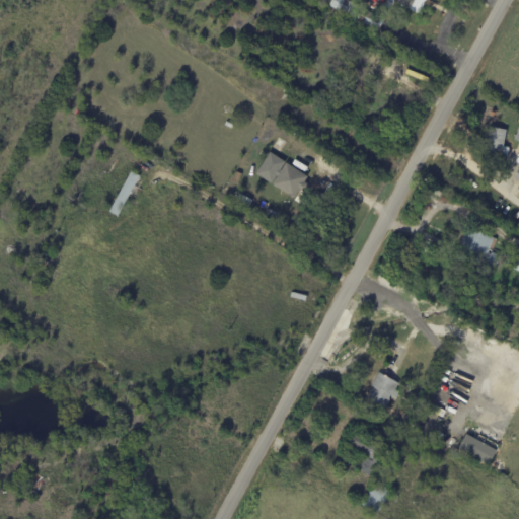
[(427,0),(419,15),(411,11),(412,9),(395,1),(378,32),(330,7),(335,0),(347,0),(380,17),(388,0),(427,0)]
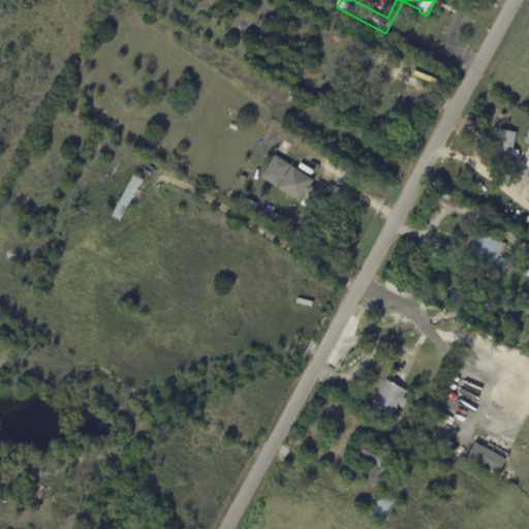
[(394,73),(392,78),(379,70),(384,60),(398,66),(394,73)]
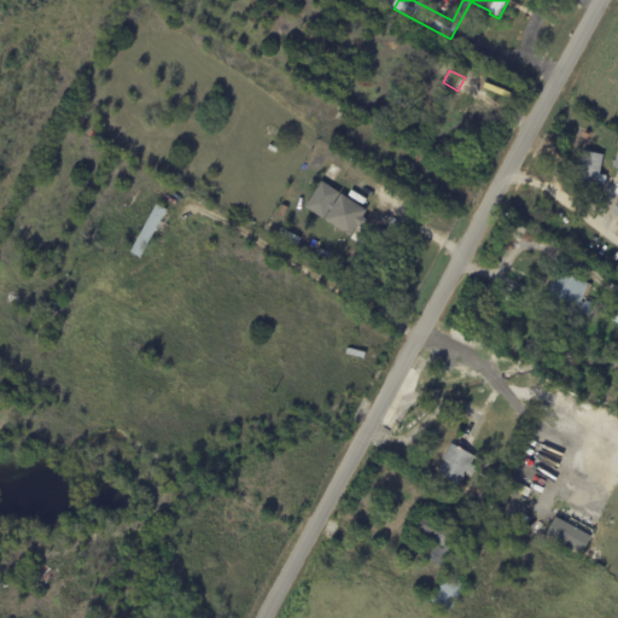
[(607,179),(605,190),(577,185),(583,151),(605,156),(600,175),(607,176),(607,179)]
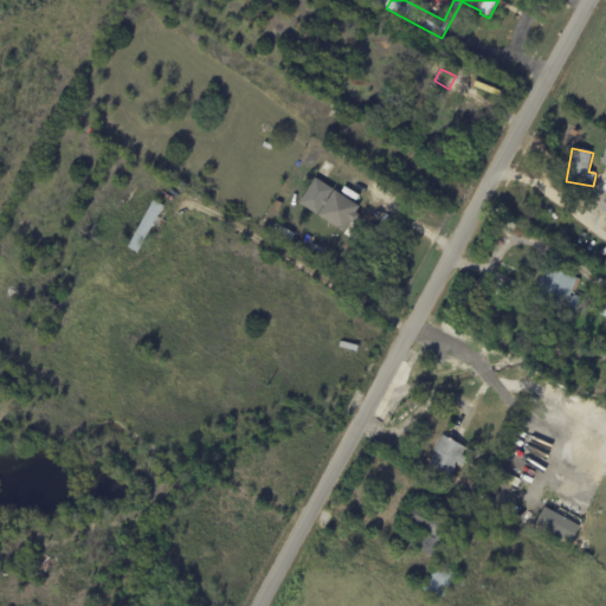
[(359,207),(333,191),(317,217),(342,233),(359,207)]
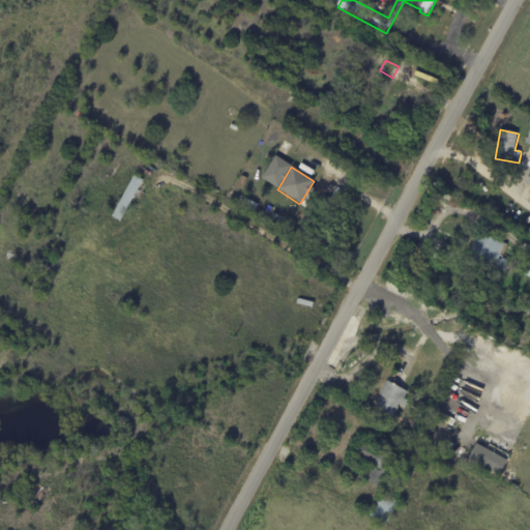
[(138,190),(120,222),(112,216),(135,176),(143,180),(138,190)]
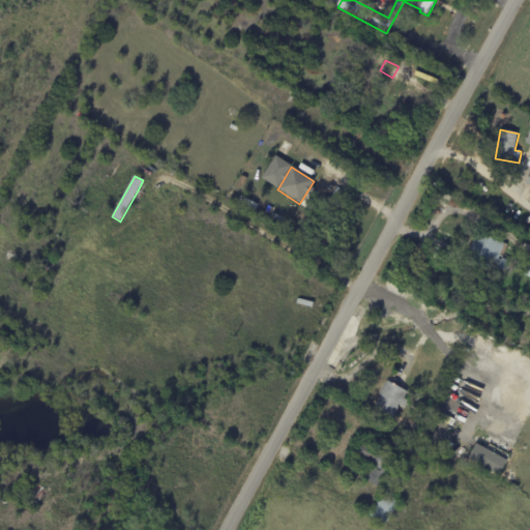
[(245,199),(258,205),(255,212),(241,205),(245,199)]
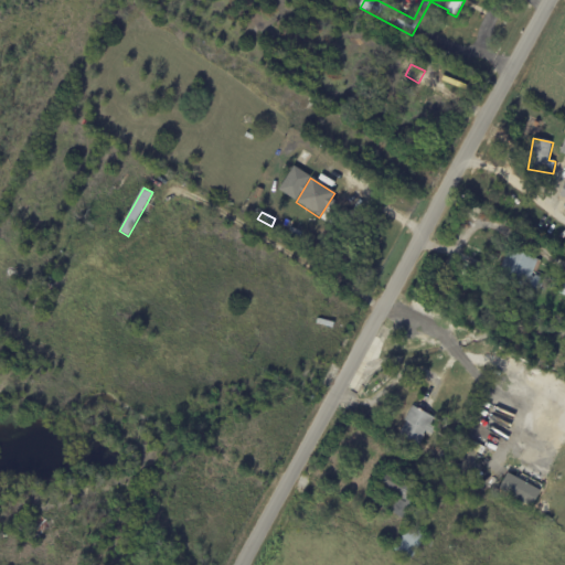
[(292,228),(302,233),(299,241),(289,236),(292,228)]
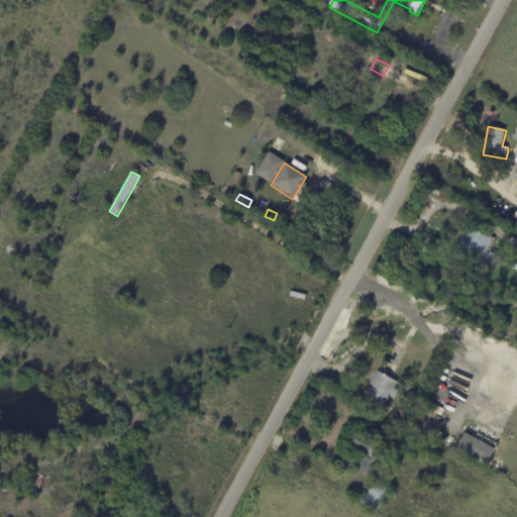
[(485,234),(493,238),(487,252),(490,253),(490,252),(499,255),(499,256),(502,259),(498,267),(495,266),(495,268),(487,264),(487,263),(467,254),(463,263),(456,260),(459,251),(456,250),(466,227),(485,234)]
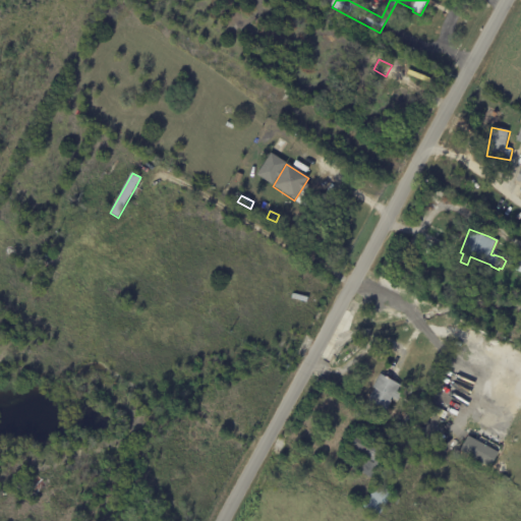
[(520,274),(505,268),(510,256),(520,261),(520,274)]
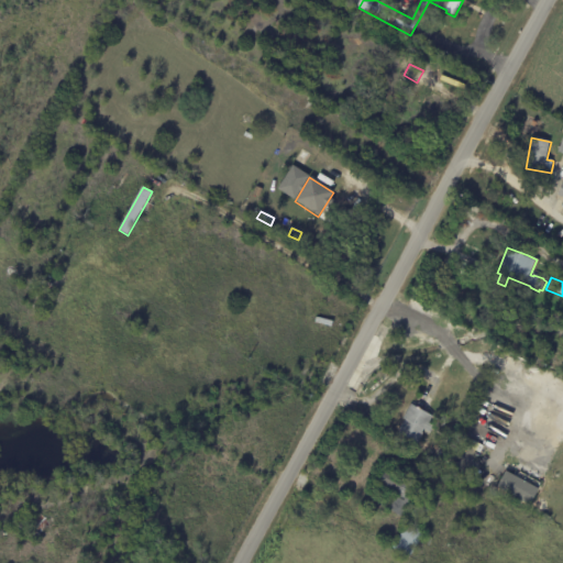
[(539,354),(541,349),(550,353),(545,363),(541,361),(543,356),(539,354)]
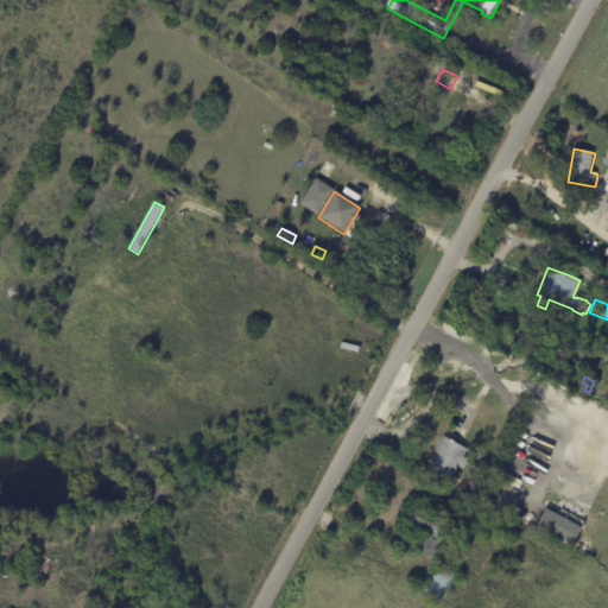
[(448,439),(468,450),(463,457),(469,461),(464,469),(458,466),(456,469),(457,469),(451,480),(430,468),(438,455),(436,453),(444,437),(448,439)]
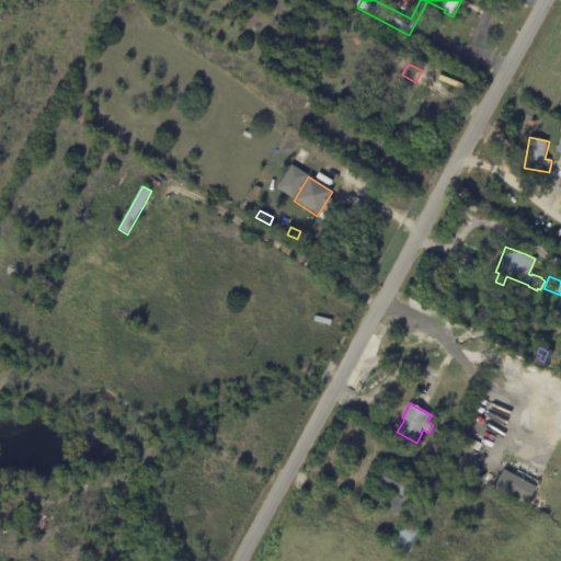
[(464,435),(482,446),(479,453),(460,443),(464,435)]
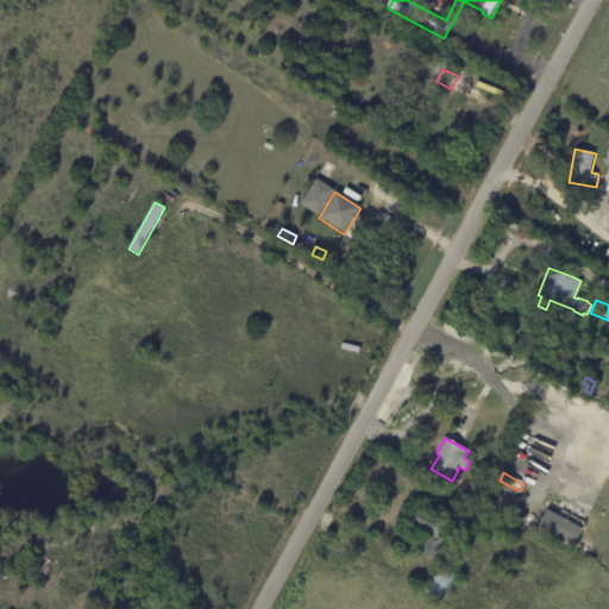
[(508,501),(518,507),(514,513),(504,507),(508,501)]
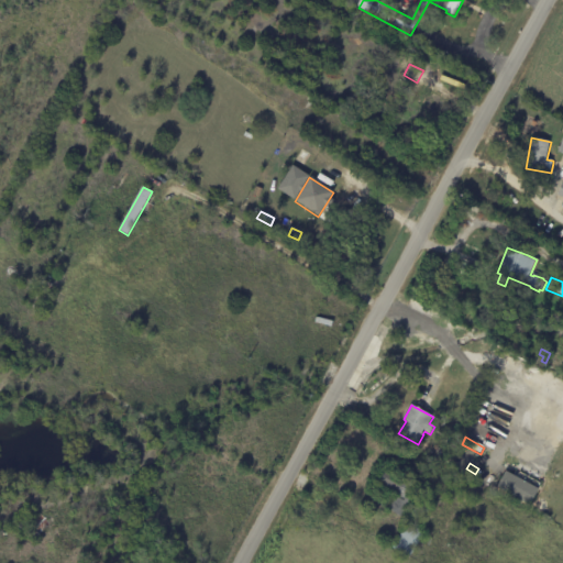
[(495,488),(529,505),(537,488),(503,473),(495,488)]
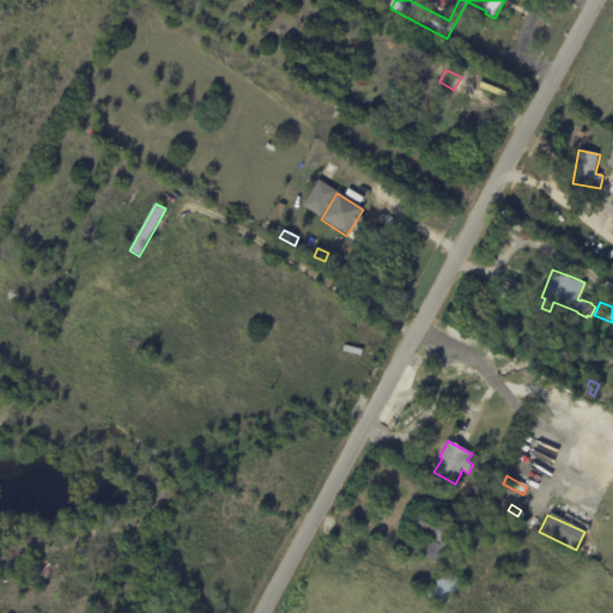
[(44,582),(41,589),(29,584),(32,577),(34,575),(31,572),(42,560),(54,571),(44,582)]
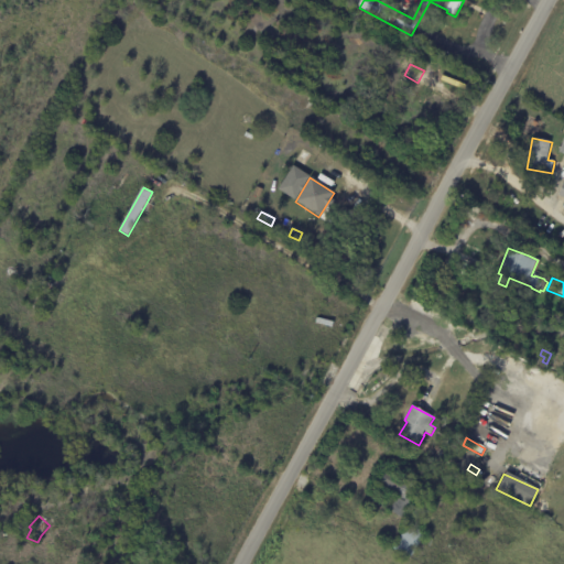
[(393,550),(410,524),(426,535),(410,561),(393,550)]
